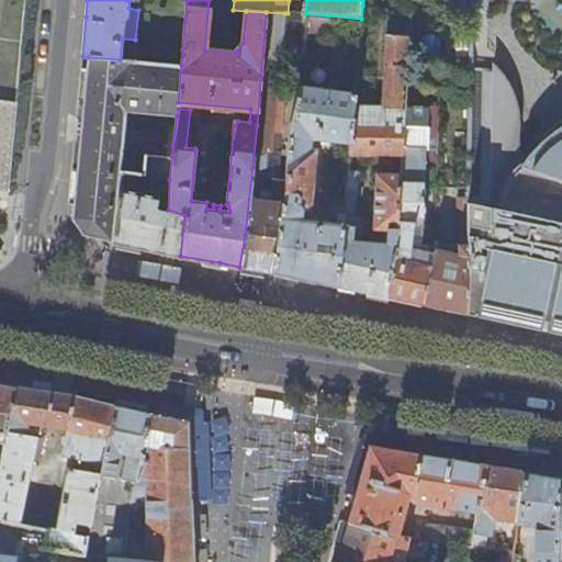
[(379,7),(362,6),(361,19),(360,34),(377,35),(379,7)]
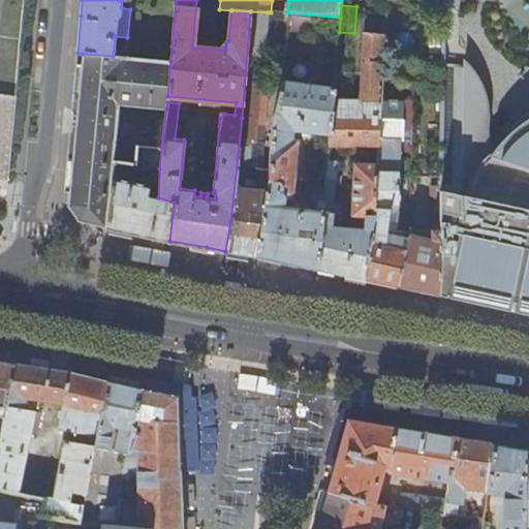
[(240,253),(255,256),(269,170),(261,169),(257,169),(256,179),(249,178),(257,100),(258,87),(261,88),(268,12),(250,11),(242,118),(230,221),(225,251),(240,253)]
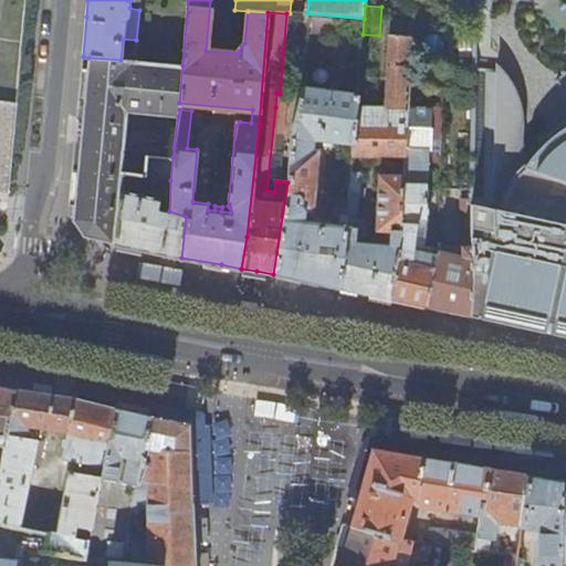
[(408,106),(412,23),(390,22),(389,35),(385,107),(357,106),(354,144),(353,156),(405,157),(408,106)]
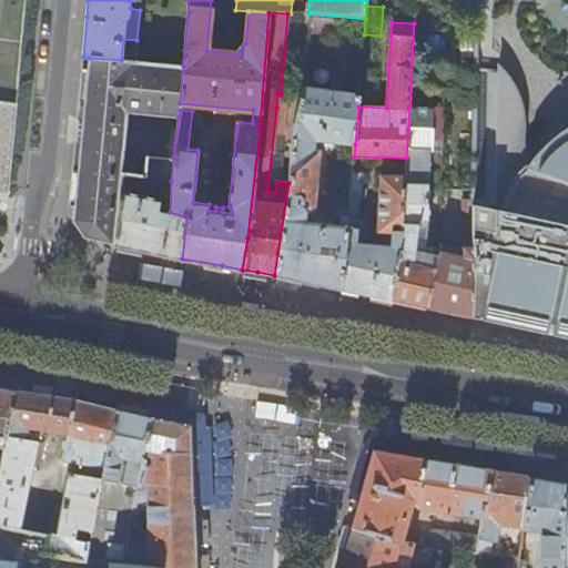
[(180,103),(183,66),(134,61),(121,60),(89,58),(79,151),(71,221),(83,239),(114,244),(122,173),(120,172),(127,112),(179,117),(180,110),(180,103)]
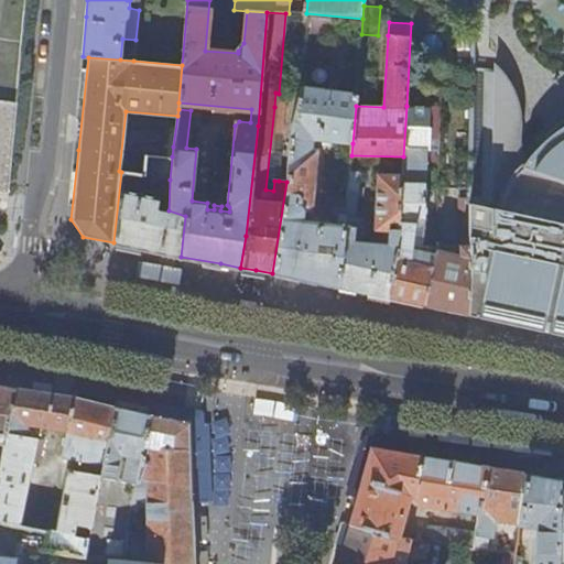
[(467,286),(465,315),(563,336),(563,117),(560,120),(554,125),(550,130),(543,138),(537,148),(530,153),(525,161),(523,155),(521,148),(520,141),(521,132),(522,128),(522,119),(521,114),(520,109),(516,99),(510,88),(495,64),(495,72),(484,71),(481,203),(467,203),(467,210),(467,240),(467,286)]
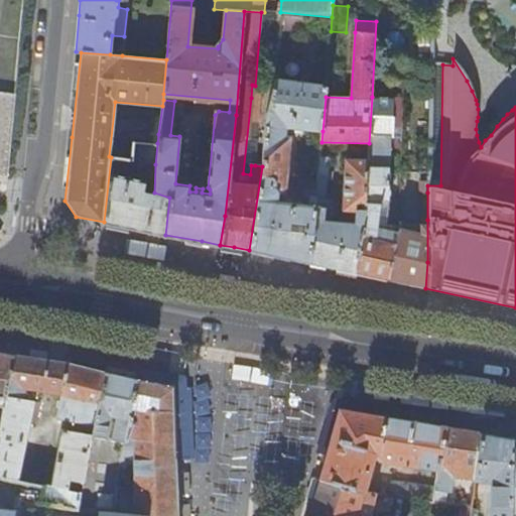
[(326,97),(327,87),(275,79),(266,126),(262,166),(249,250),(280,256),(309,263),(314,222),(314,207),(307,206),(276,202),(277,192),(283,192),(290,137),(285,137),(286,127),(323,131),(326,97)]
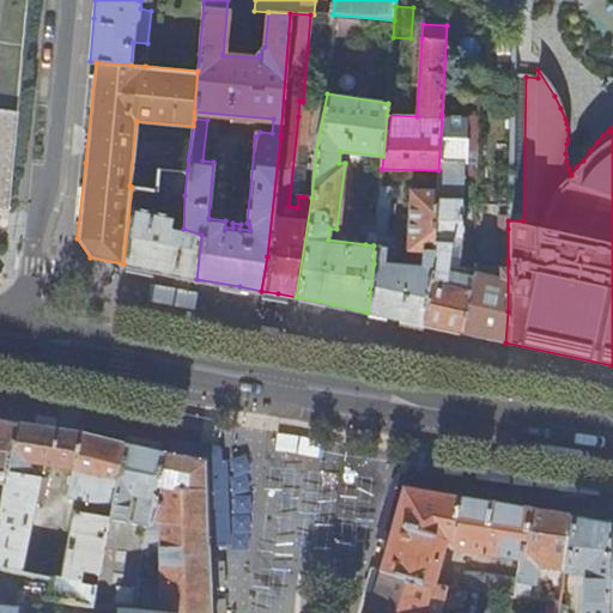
[(0,207),(8,210),(17,110),(0,108),(0,207)]
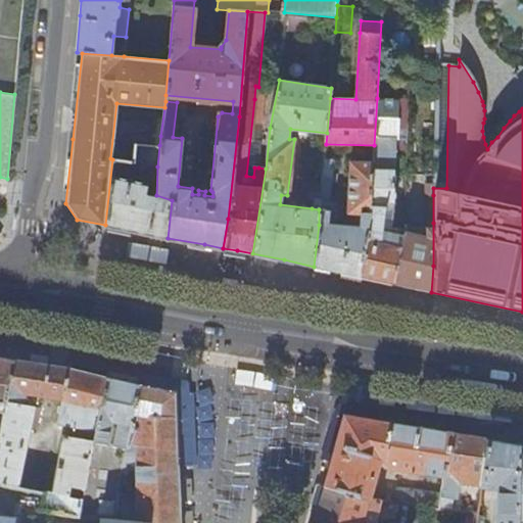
[(379,281),(390,284),(403,232),(405,230),(391,229),(396,139),(398,139),(399,99),(377,98),(374,145),(373,162),(371,214),(362,277),(379,281)]
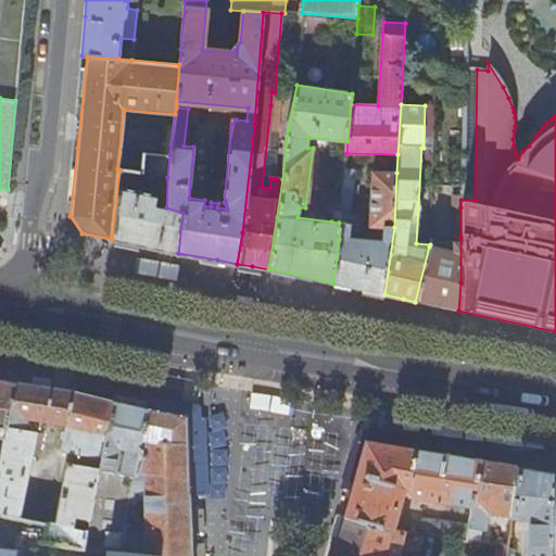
[(282,106),(270,105),(262,187),(269,188),(270,178),(275,178),(278,151),(282,106)]
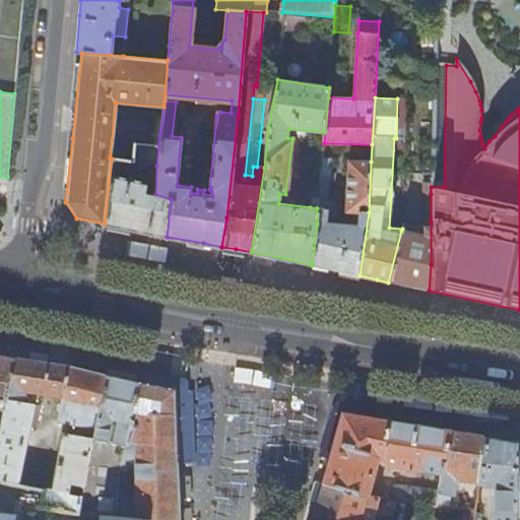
[(132,160),(156,166),(158,144),(134,142),(132,160)]
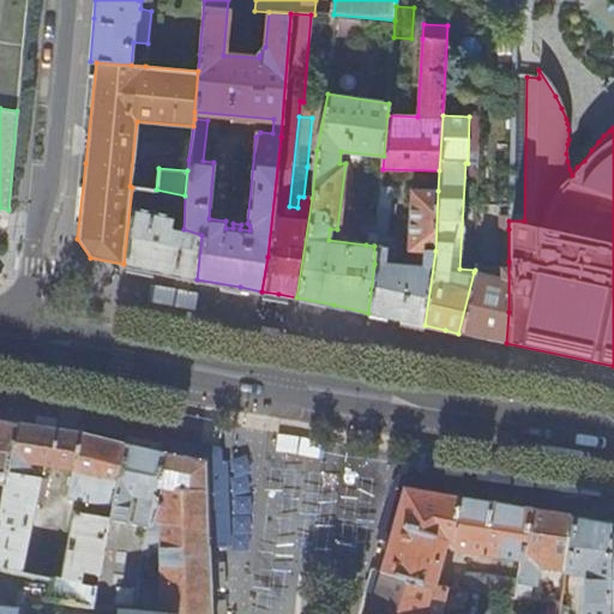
[(161,272),(197,280),(202,235),(184,229),(172,227),(174,215),(154,210),(156,190),(132,187),(124,264),(161,272)]
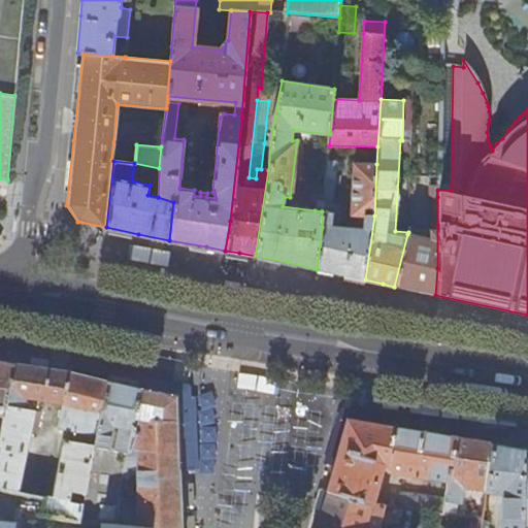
[(336,162),(328,161),(323,201),(332,203),(336,162)]
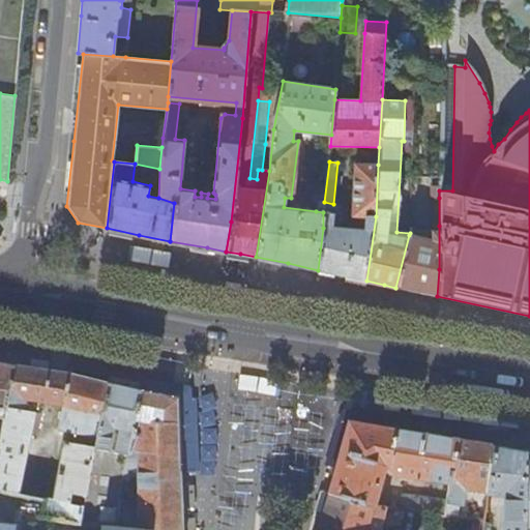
[(346,276),(366,281),(376,216),(378,165),(356,164),(352,216),(365,217),(365,221),(363,222),(362,230),(340,229),(341,205),(333,204),(324,202),(323,212),(331,212),(330,228),(323,228),(318,270),(346,276)]
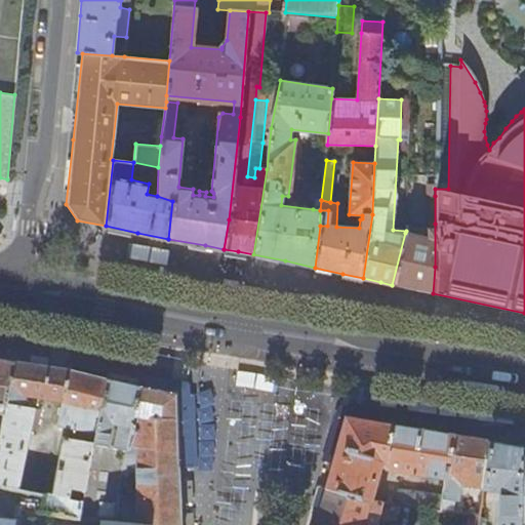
[(426,196),(435,196),(435,189),(437,170),(429,170),(429,175),(426,175),(426,196)]
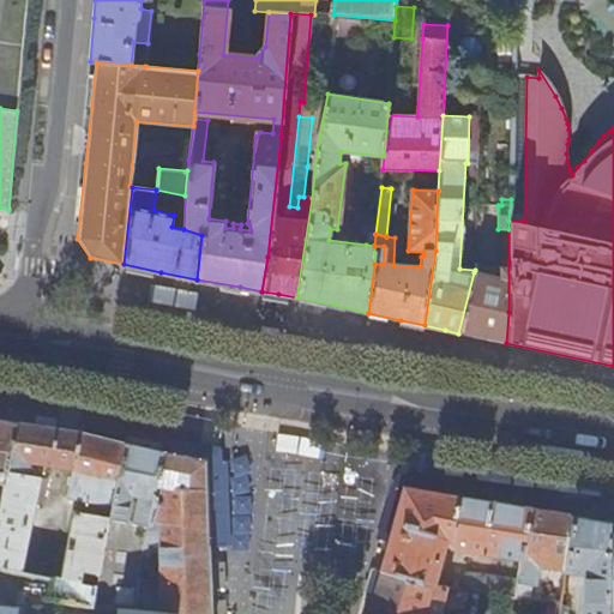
[(487,339),(506,343),(509,312),(509,262),(499,262),(499,270),(497,270),(493,277),(474,272),(458,333),(487,339)]
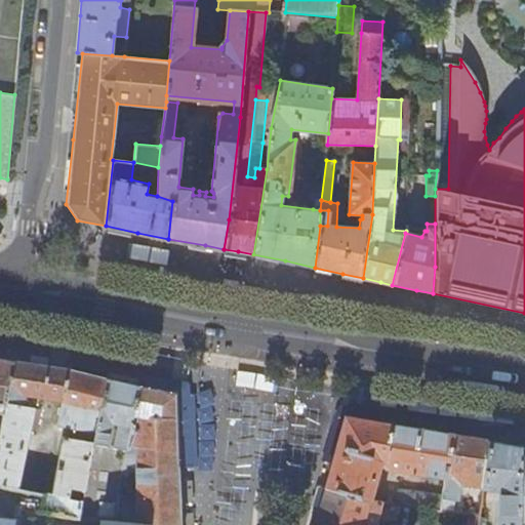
[(0,358),(0,427),(13,361),(0,358)]
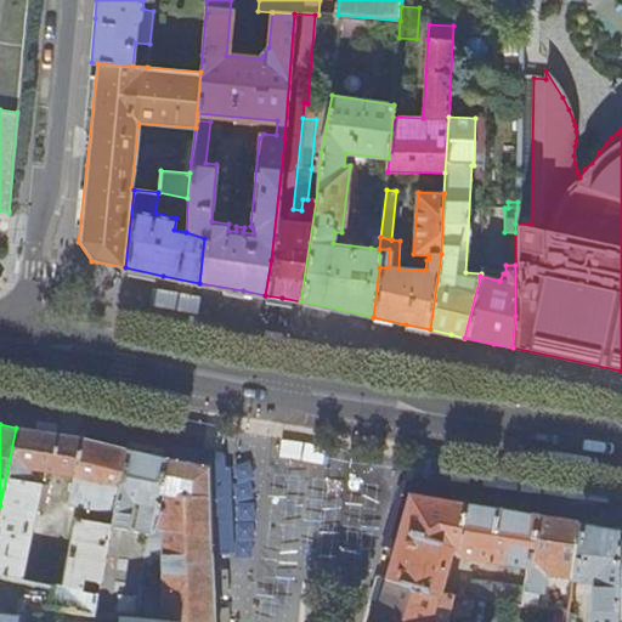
[(39,431),(16,428),(0,505),(0,572),(20,577),(40,481),(26,479),(28,467),(43,469),(52,470),(56,434),(39,431)]
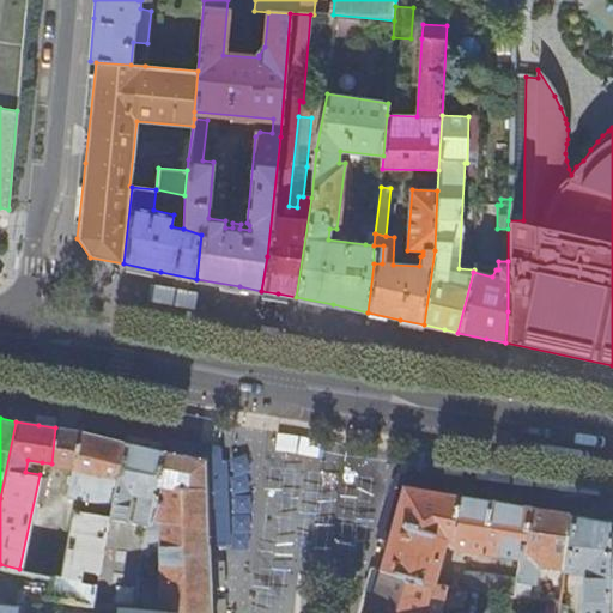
[(91,435),(55,428),(52,463),(70,466),(66,496),(76,497),(109,504),(121,441),(91,435)]
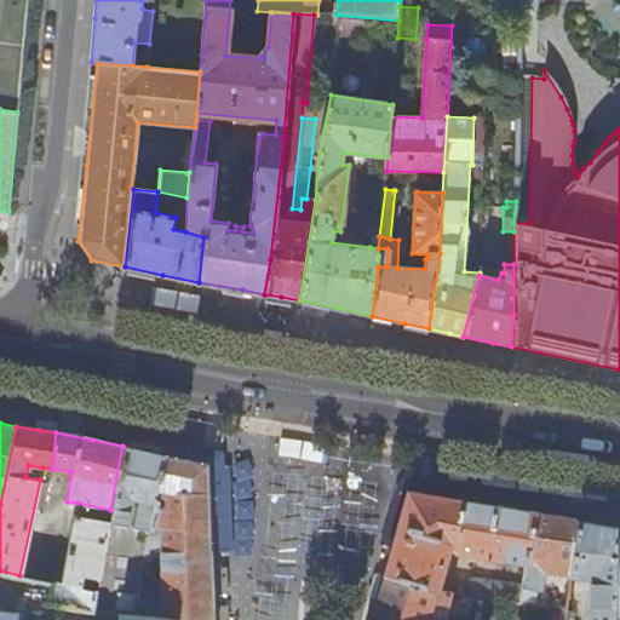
[(165,442),(162,454),(205,463),(208,550),(220,550),(217,458),(207,451),(165,442)]
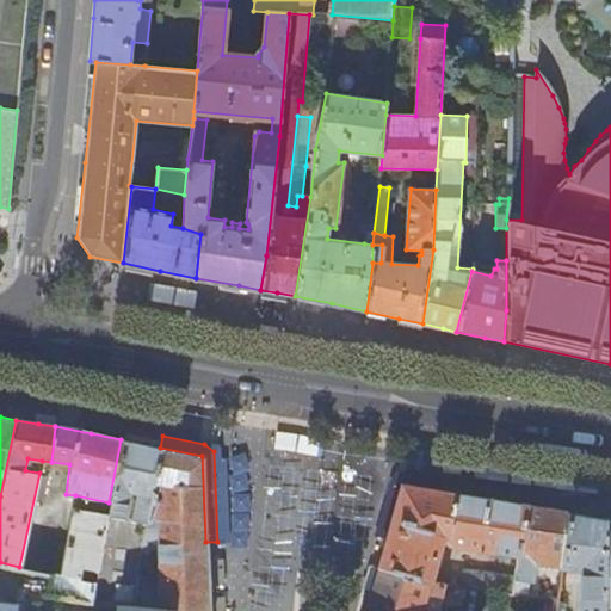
[(148,518),(160,448),(143,444),(121,439),(109,503),(106,512),(123,518),(128,492),(136,493),(131,519),(147,523),(148,518)]
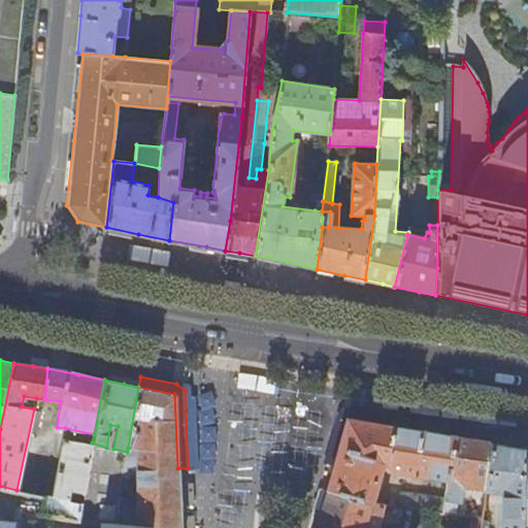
[(147,526),(146,527),(179,527),(178,491),(177,468),(174,394),(138,387),(128,448),(138,449),(135,471),(136,503),(118,505),(117,508),(113,522),(147,526)]
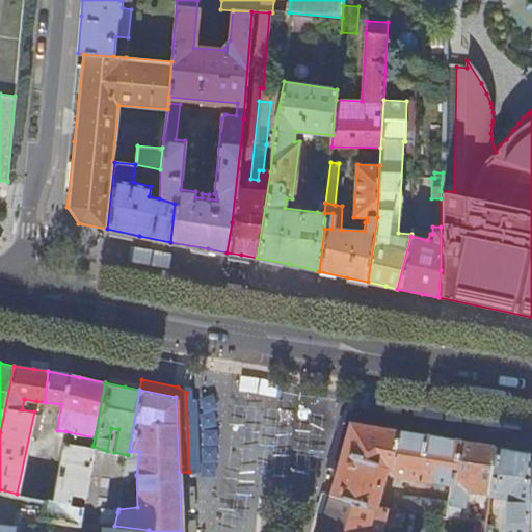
[(22,409),(34,411),(36,401),(24,399),(22,409)]
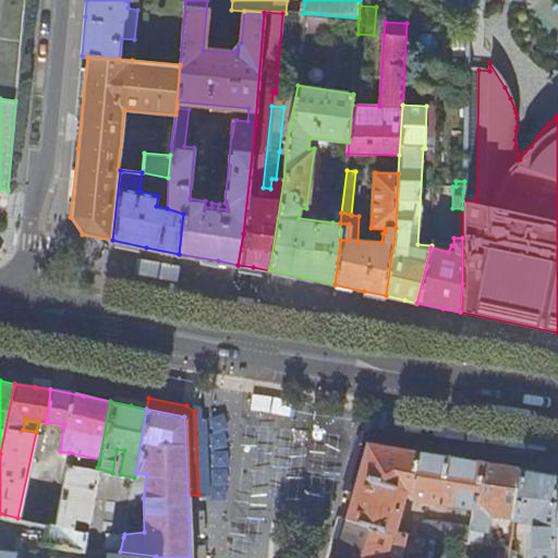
[(473,510),(482,463),(367,444),(350,504),(344,519),(393,533),(403,498),(436,504),(435,509),(441,510),(443,505),(473,510)]
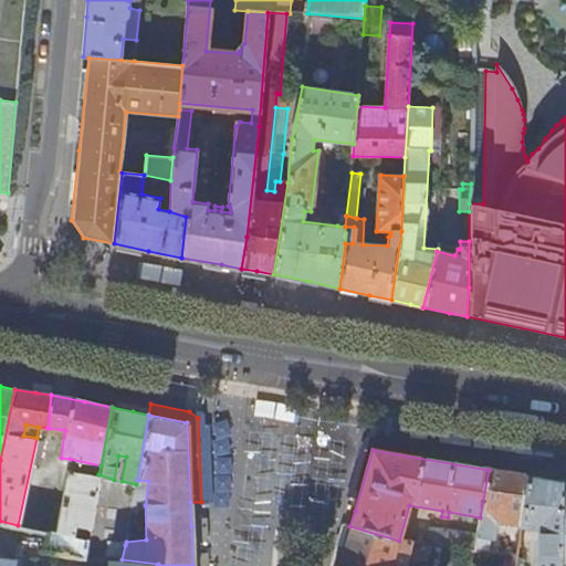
[(98,474),(101,465),(70,459),(67,469),(98,474)]
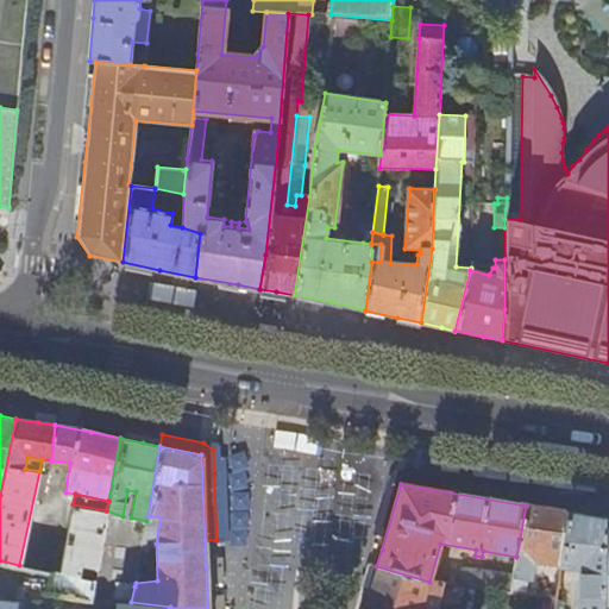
[(50,572),(46,590),(56,591),(77,596),(90,598),(93,583),(94,577),(79,575),(82,563),(96,566),(106,510),(73,504),(60,570),(51,569),(50,572)]
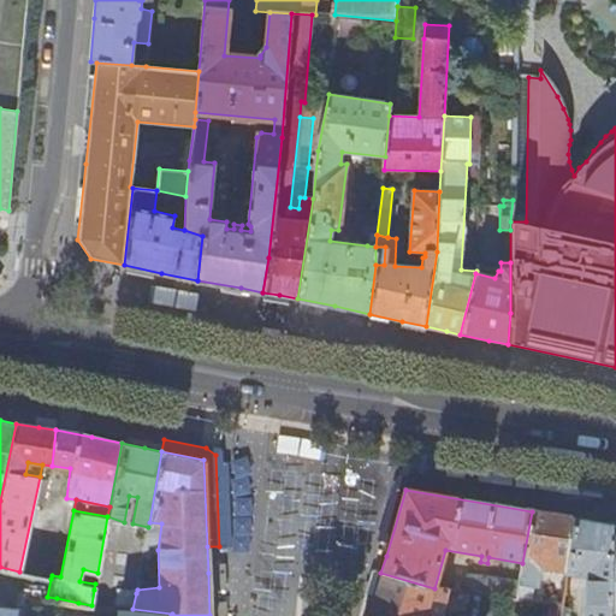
[(567,574),(574,519),(557,516),(532,511),(522,563),(519,581),(519,585),(526,586),(537,588),(540,569),(567,574)]
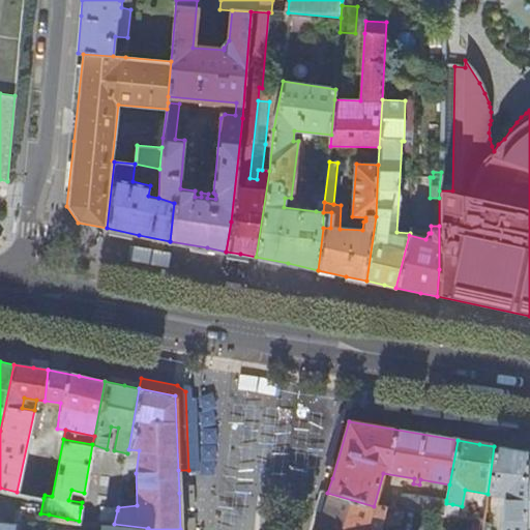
[(107,449),(92,444),(84,493),(82,502),(81,507),(94,508),(107,449)]
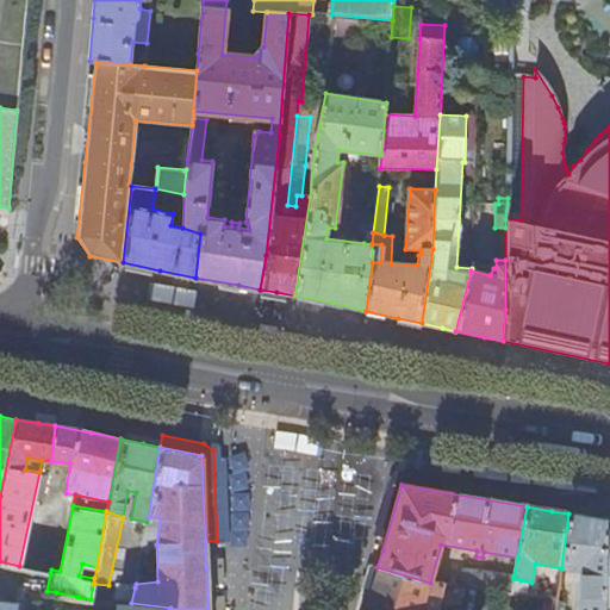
[(602,609),(604,520),(590,517),(568,514),(561,568),(578,573),(577,609),(602,609)]
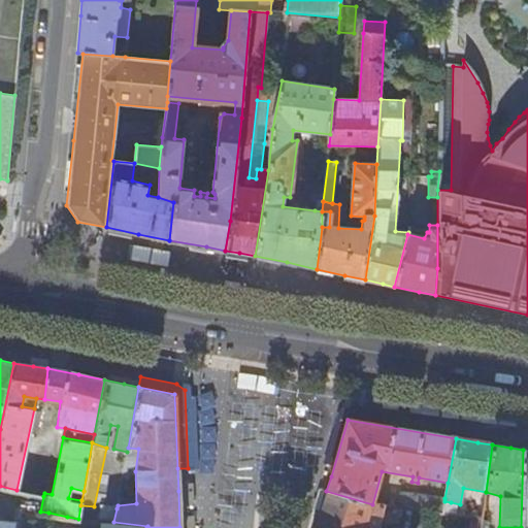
[(138,449),(128,448),(127,452),(124,469),(135,471),(138,449)]
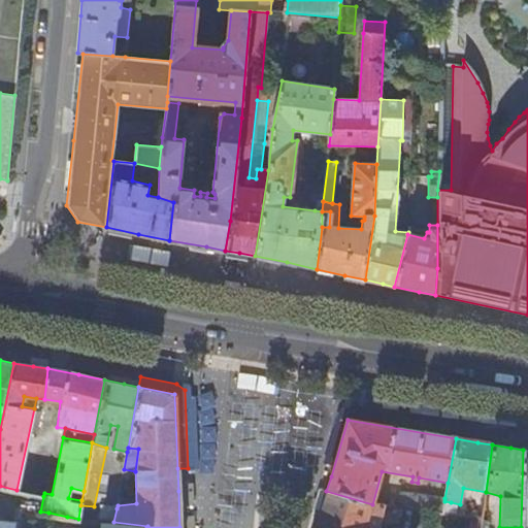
[(104,507),(117,508),(118,505),(124,469),(127,452),(113,449),(104,507)]
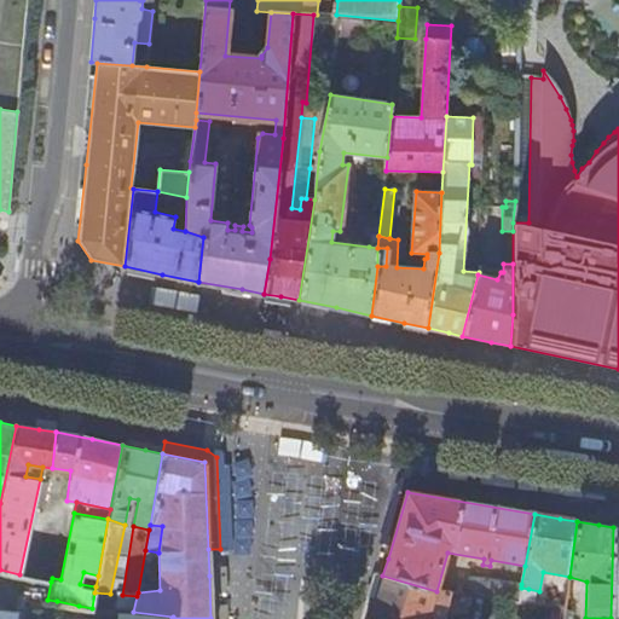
[(375,602),(369,618),(472,618),(475,597),(467,596),(437,591),(382,576),(379,589),(375,602)]
